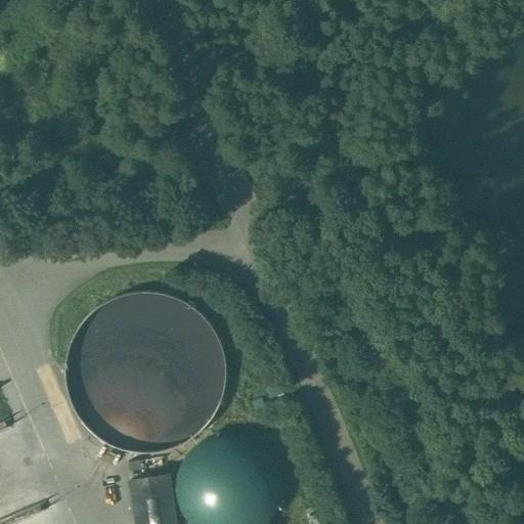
[(64,365),(66,383),(70,400),(78,416),(89,429),(102,440),(119,447),(135,451),(153,451),(170,448),(186,441),(200,431),(212,418),(220,402),(225,386),(226,368),(224,351),(218,335),(208,320),(195,308),(181,299),(165,293),(147,291),(130,293),(113,298),(98,306),(85,318),(75,333),(69,348),(64,365)]
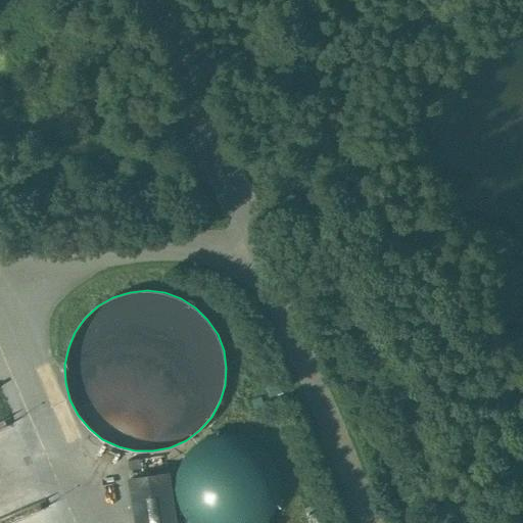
[(260,396),(250,399),(253,408),(264,405),(260,396)]
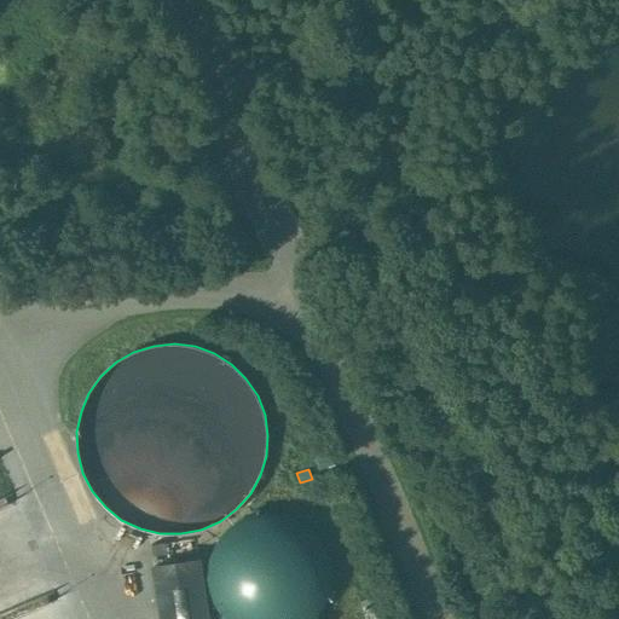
[(227,528),(218,541),(210,554),(208,570),(209,585),(213,600),(221,612),(227,618),(312,618),(320,611),(328,597),(331,583),(333,567),(329,553),(322,539),(311,527),(299,519),(284,514),(268,512),(254,514),(239,520),(227,528)]
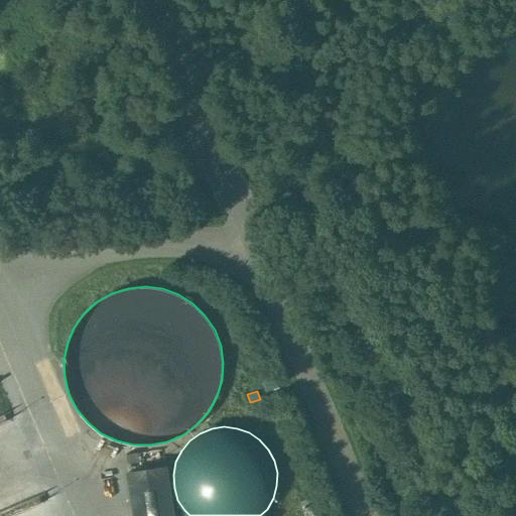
[(137,453),(125,454),(126,464),(138,462),(137,453)]
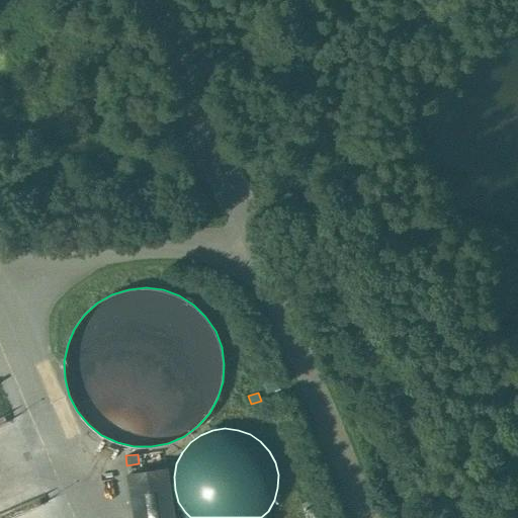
[(173,517),(166,467),(127,473),(134,517),(173,517)]
